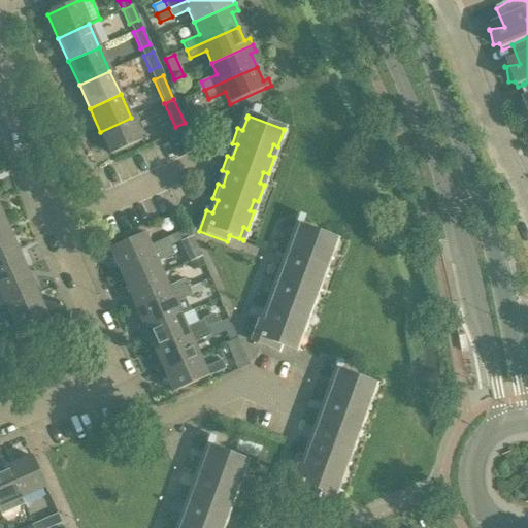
[(131,118),(100,132),(110,156),(141,141),(131,118)]
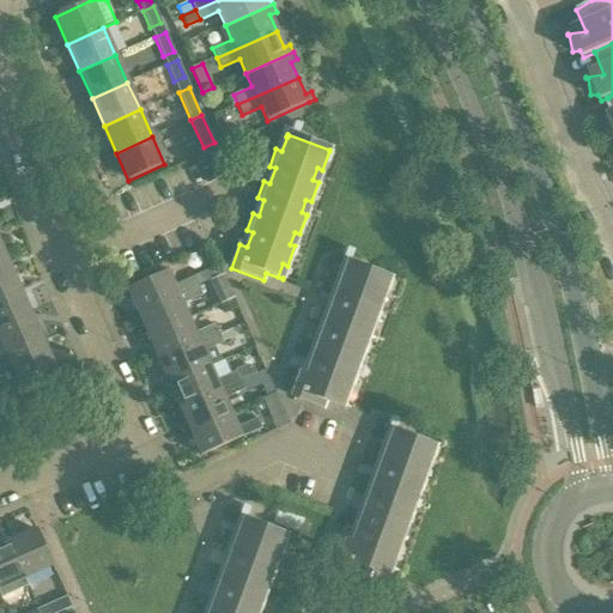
[(351,259),(353,252),(346,249),(344,256),(351,259)]
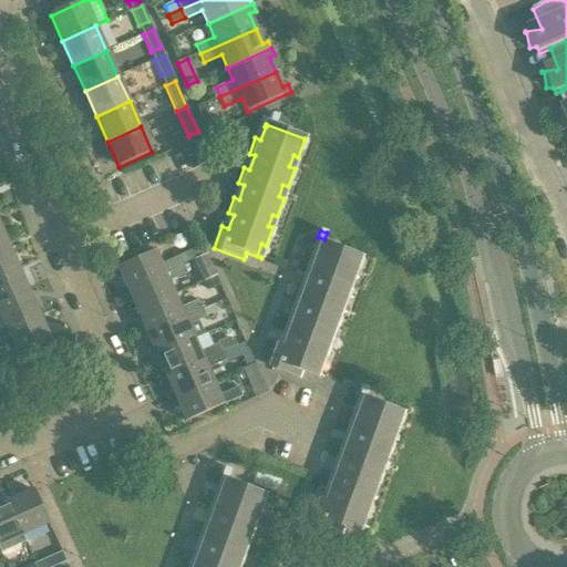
[(0,243),(0,272),(17,266),(6,240),(0,243)]
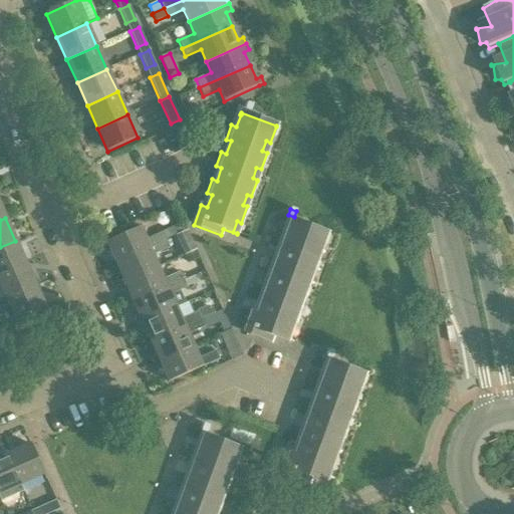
[(326,235),(327,234),(291,221),(291,222),(286,235),(282,233),(276,247),(281,249),(277,262),(272,260),(267,274),(272,276),(267,288),(262,286),(257,300),(262,302),(257,315),(251,313),(244,332),(271,342),(273,337),(287,342),(288,341),(283,339),(287,329),(291,330),(297,314),(293,312),(297,302),(301,304),(307,287),(303,286),(307,275),(311,277),(317,260),(313,259),(317,249),(320,250),(326,235)]
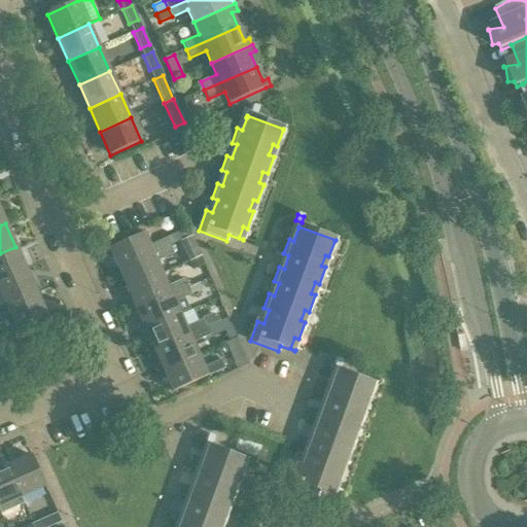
[(108,249),(103,251),(107,258),(112,256),(117,270),(170,246),(179,242),(188,238),(185,230),(150,245),(144,233),(108,248),(108,249)]
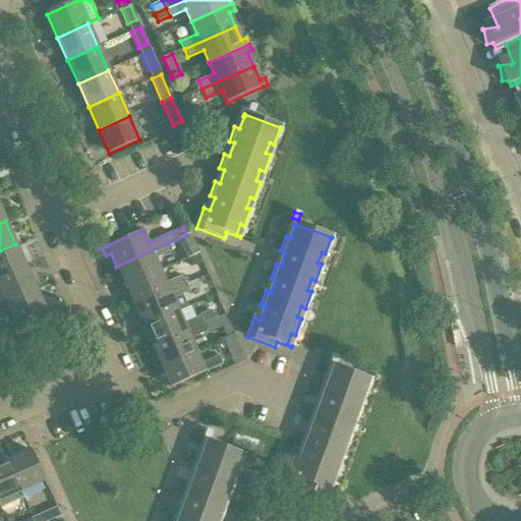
[(186,235),(177,239),(187,259),(198,254),(189,234),(186,235)]
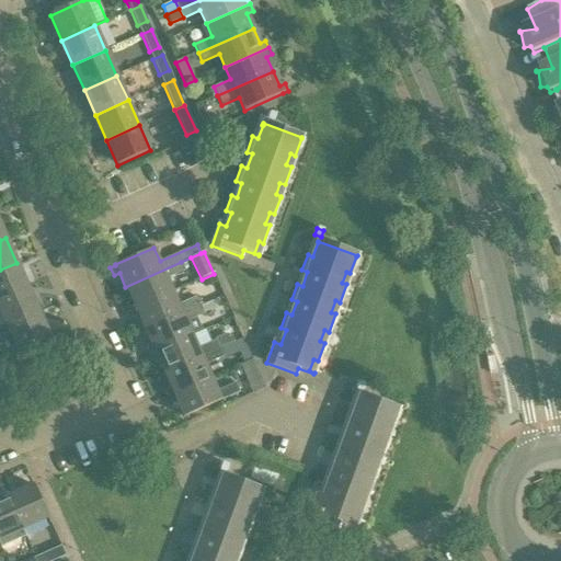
[(181,262),(125,287),(132,302),(126,305),(129,310),(135,308),(172,290),(168,279),(185,272),(181,262)]
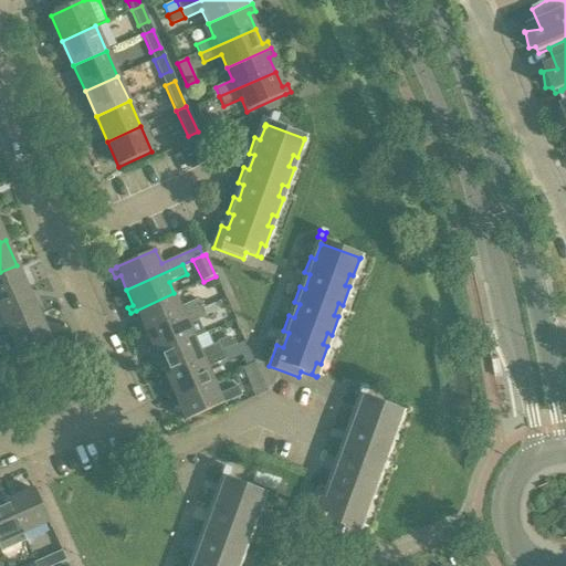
[(0,272),(0,302),(29,290),(17,265),(0,272)]
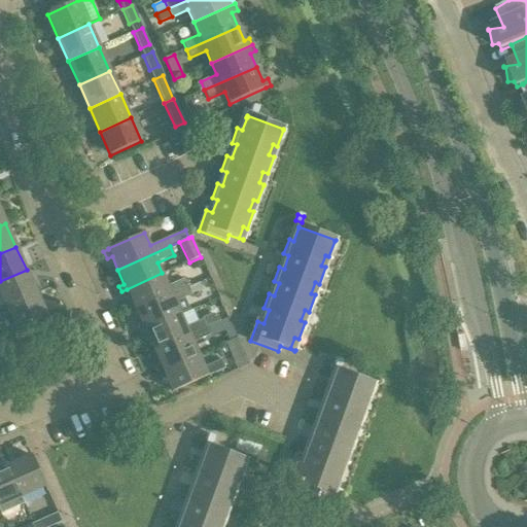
[(0,281),(0,295),(5,308),(37,293),(27,270),(0,281)]
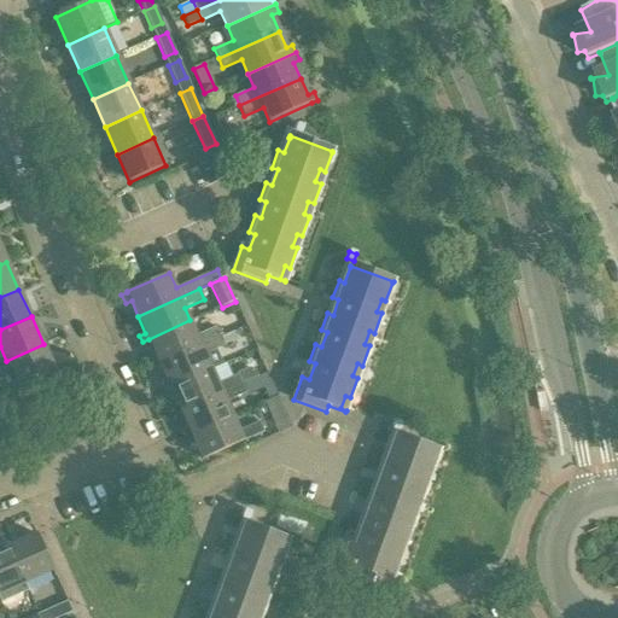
[(149,339),(143,342),(146,351),(152,348),(159,363),(203,343),(220,336),(216,326),(197,334),(190,320),(149,339)]
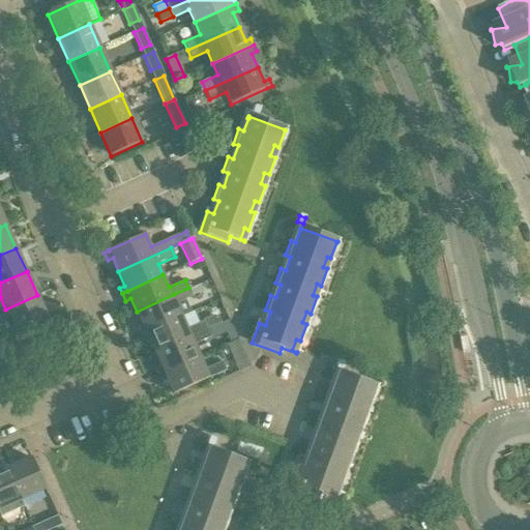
[(174,294),(137,312),(143,326),(138,328),(140,333),(145,331),(171,320),(181,316),(176,304),(193,297),(188,288),(174,294)]
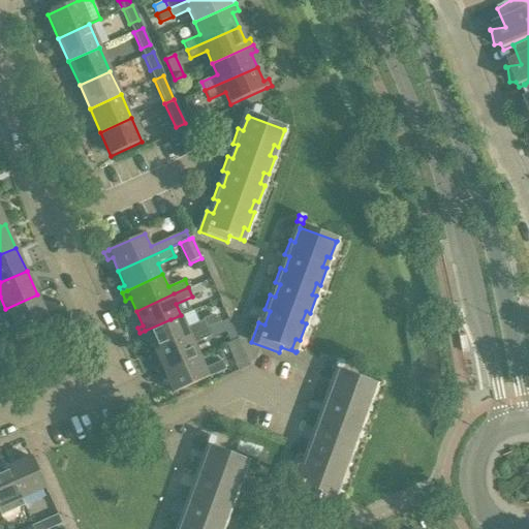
[(16,333),(48,318),(37,294),(5,309),(16,333)]
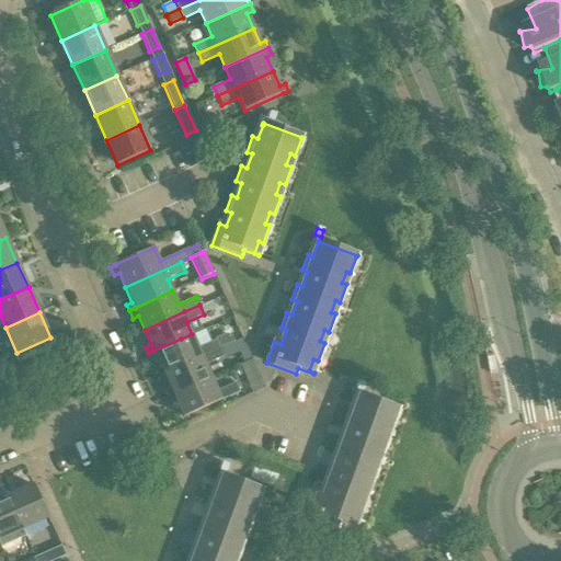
[(153,351),(148,353),(152,362),(158,359),(163,373),(219,348),(219,350),(233,343),(231,338),(226,335),(215,340),(198,347),(192,334),(181,339),(153,351)]
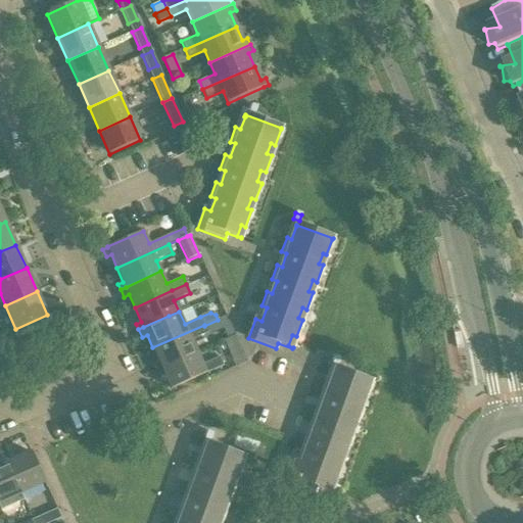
[(204,325),(152,347),(158,362),(153,365),(156,371),(161,369),(186,358),(197,352),(192,340),(207,333),(204,326),(204,325)]
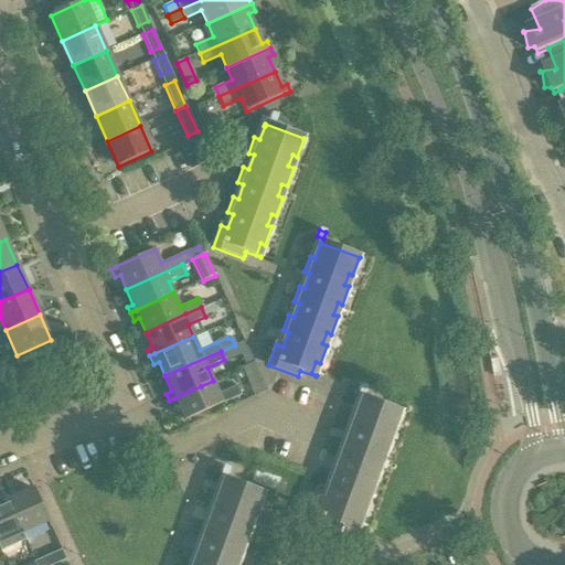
[(174,398),(169,401),(172,408),(178,405),(184,420),(241,396),(236,385),(219,393),(213,381),(201,386),(174,398)]
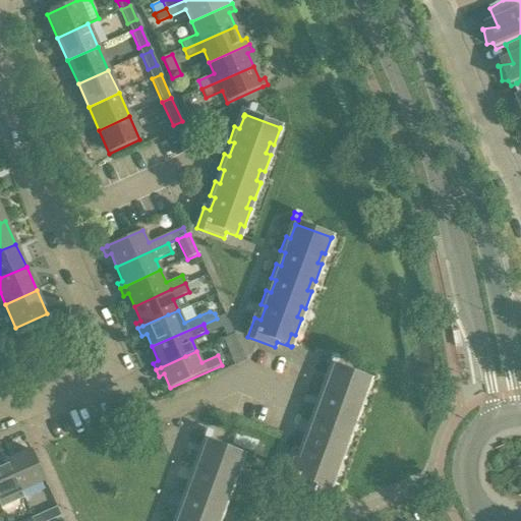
[(333,355),(331,361),(337,363),(339,357),(333,355)]
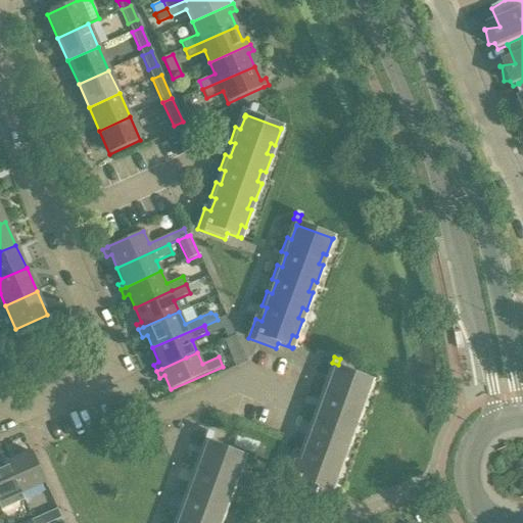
[(371,382),(335,369),(334,370),(335,370),(330,383),(325,381),(320,395),(325,397),(321,410),(316,408),(310,422),(315,424),(311,437),(305,435),(300,449),(305,452),(300,465),(294,462),(287,482),(315,492),(317,486),(331,491),(327,489),(331,479),(335,480),(341,464),(337,462),(341,452),(345,453),(351,436),(347,434),(351,424),(355,426),(362,409),(358,408),(361,397),(365,398),(371,382)]
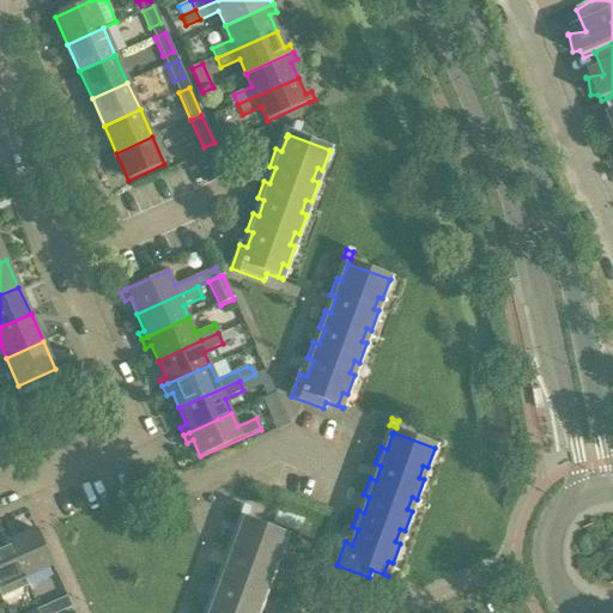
[(277,510),(272,525),(298,534),(304,521),(277,510)]
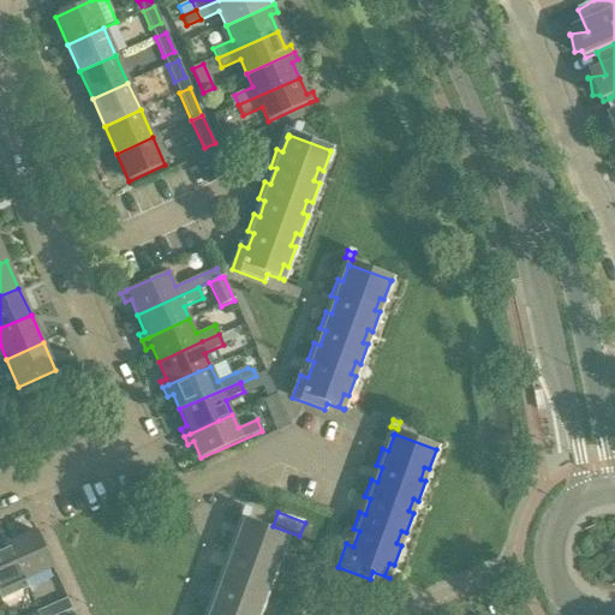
[(287,539),(287,538),(244,521),(244,524),(239,538),(233,537),(227,554),(232,555),(227,571),(221,568),(215,585),(221,587),(215,603),(209,601),(203,614),(258,614),(263,602),(258,599),(263,587),(268,590),(275,569),(270,568),(275,555),(279,557),(286,538),(287,539)]
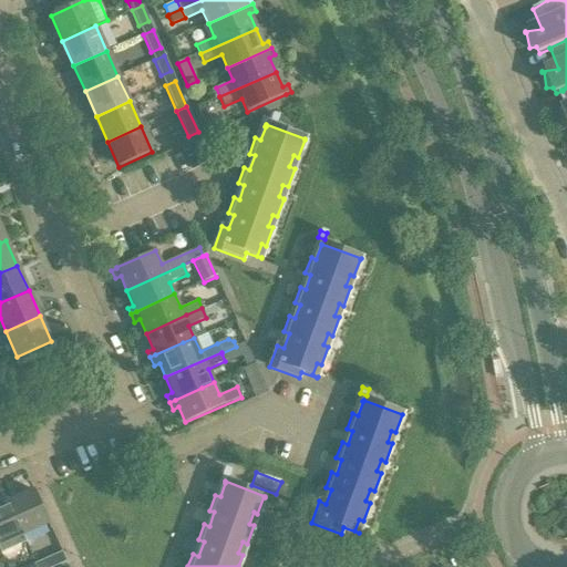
[(8,503),(23,535),(49,524),(40,506),(33,491),(8,503)]
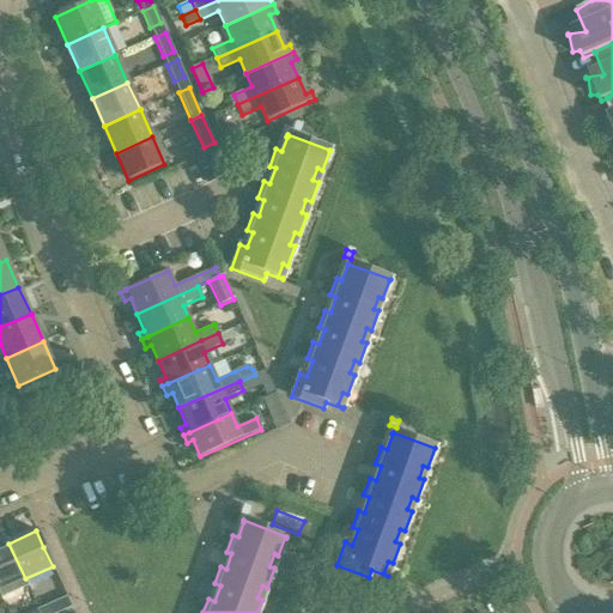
[(0,598),(0,599),(2,599),(1,596),(25,586),(26,588),(28,587),(24,578),(25,578),(8,544),(7,539),(0,541),(0,598)]
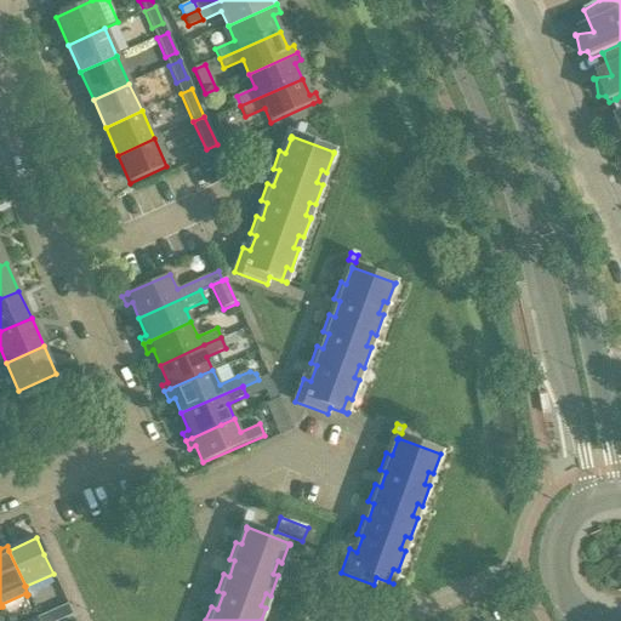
[(66,605),(49,613),(51,620),(57,620),(70,615),(66,605)]
